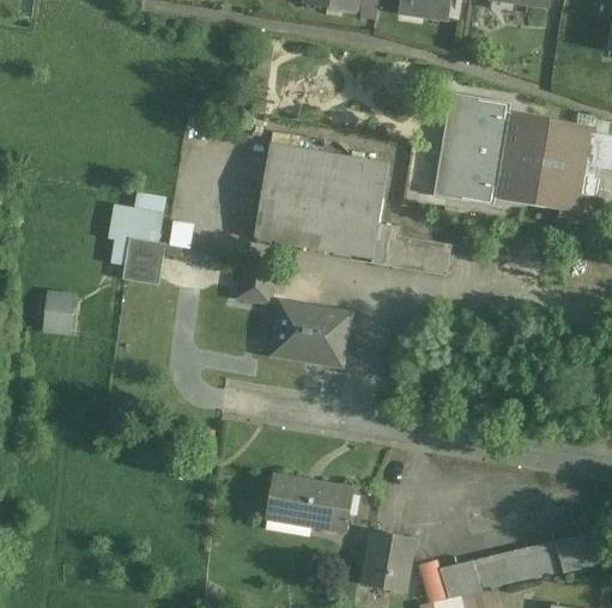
[(304,0),(304,1),(355,10),(356,0),(304,0)]
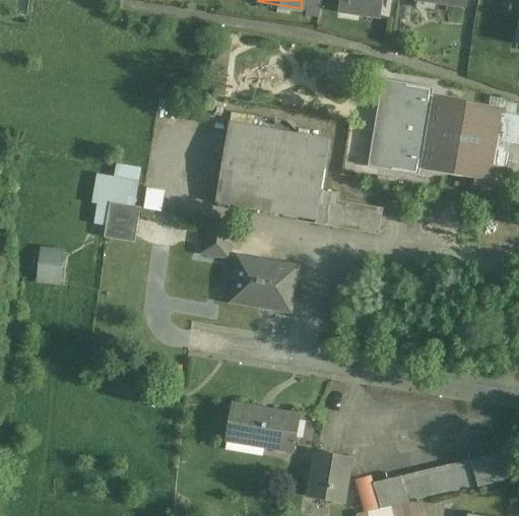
[(307,0),(305,13),(318,15),(320,0),(307,0)]
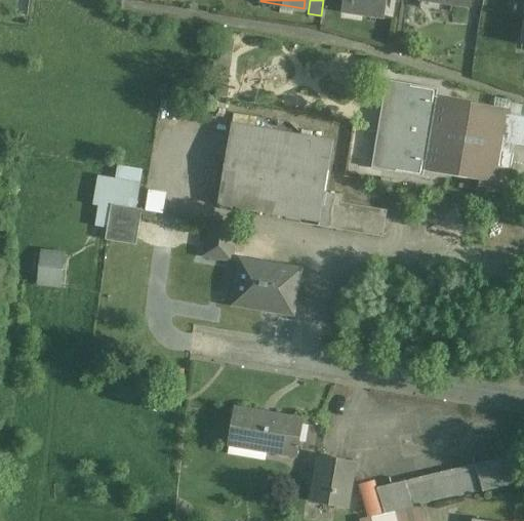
[(341,0),(341,2),(361,4),(360,13),(381,16),(384,0),(341,0)]
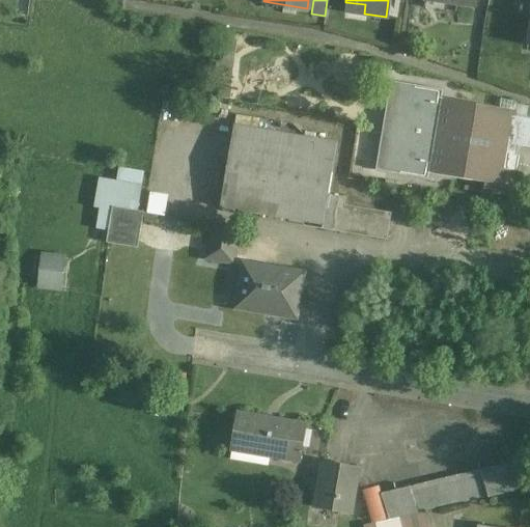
[(274,61),(244,77),(255,98),(285,82),(274,61)]
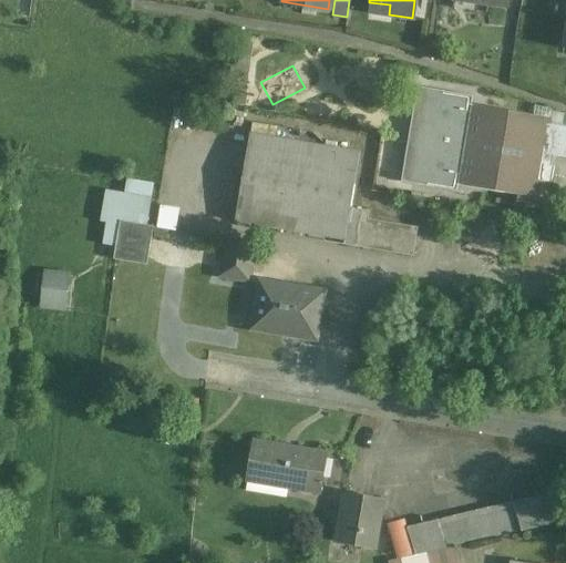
[(548,115),(470,102),(471,93),(417,84),(401,177),(455,187),(456,181),(517,192),(516,197),(546,203),(553,162),(552,162),(553,153),(565,155),(565,152),(565,124),(547,122),(548,115)]
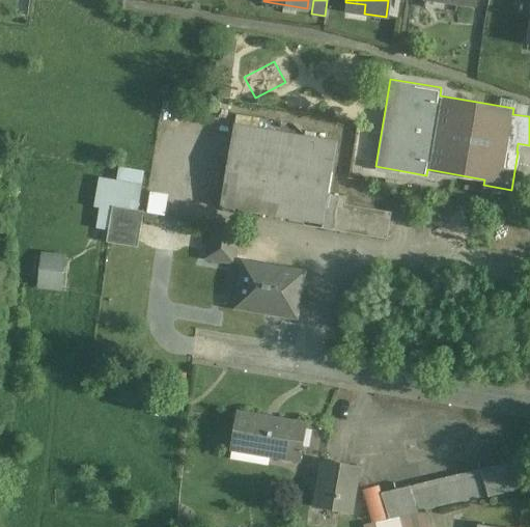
[(336,143),(232,126),(219,206),(323,224),(328,192),(336,143)]
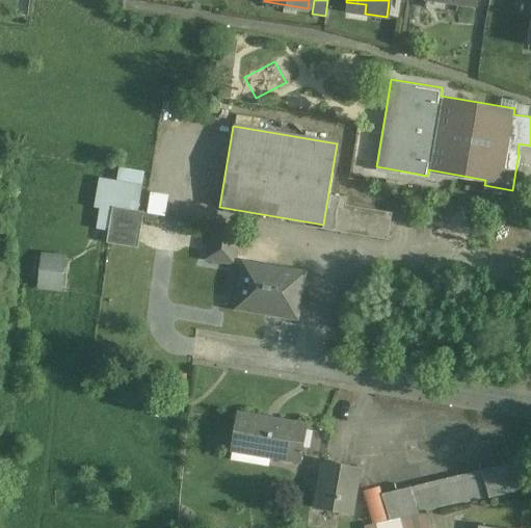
[(105,203),(111,204),(133,207),(137,185),(108,180),(105,203)]
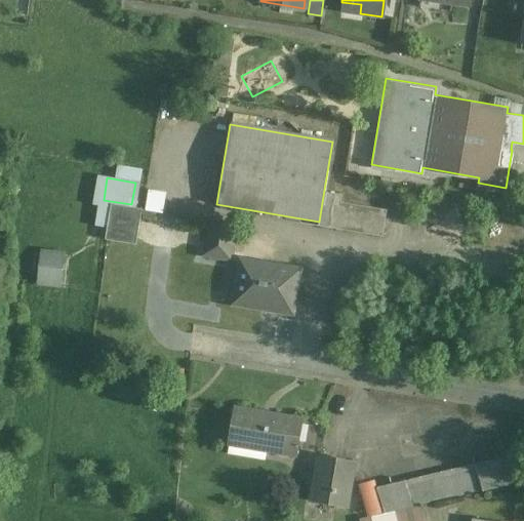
[(340,193),(324,190),(319,222),(380,232),(385,208),(339,200),(340,193)]
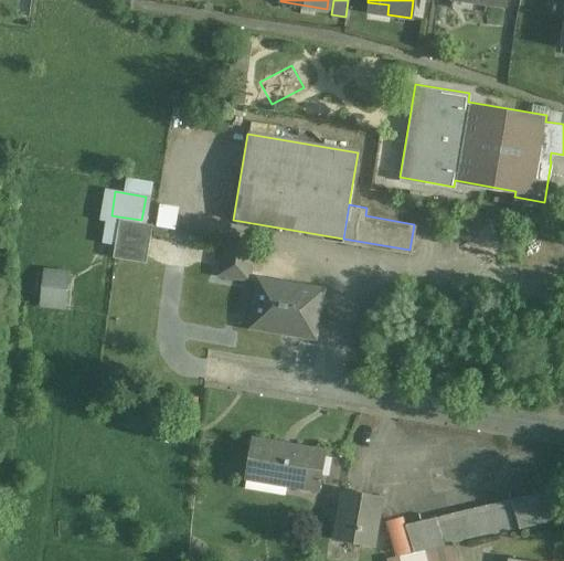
[(148,222),(141,220),(118,217),(112,254),(141,258),(142,258),(148,222)]
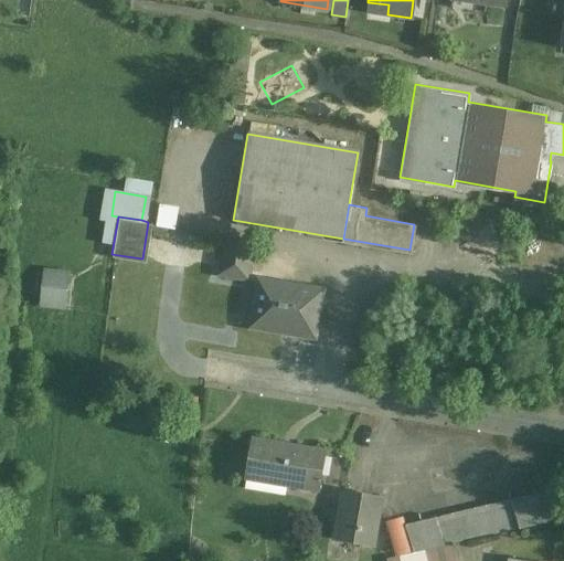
[(255,246),(223,240),(216,276),(248,282),(255,246)]
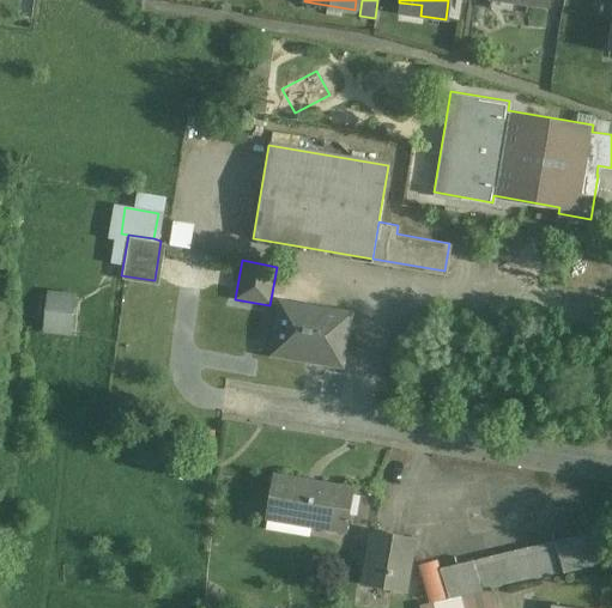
[(71,292),(48,290),(44,327),(67,329),(71,292)]
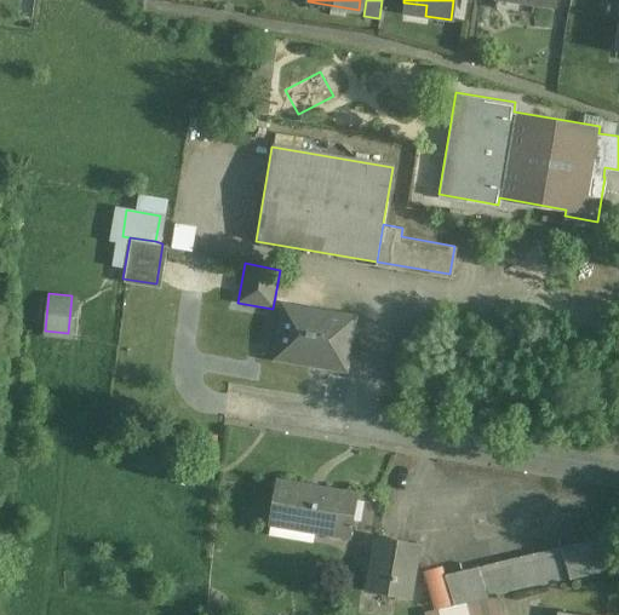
[(353,317),(286,306),(278,355),(345,366),(353,317)]
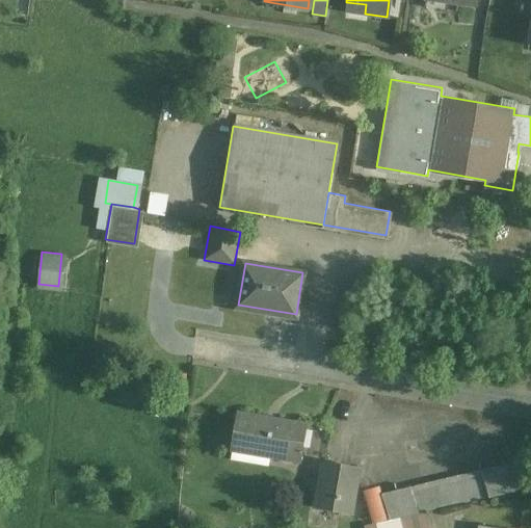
[(308,423),(241,412),(235,448),(301,458),(308,423)]
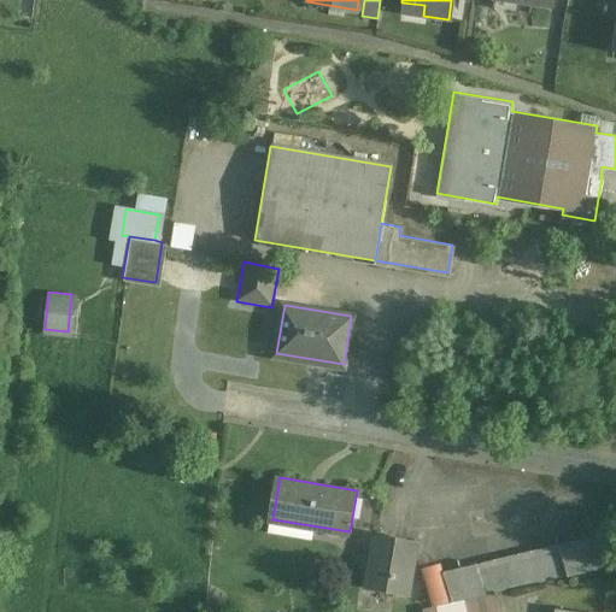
[(590,527),(573,530),(575,542),(593,539),(590,527)]
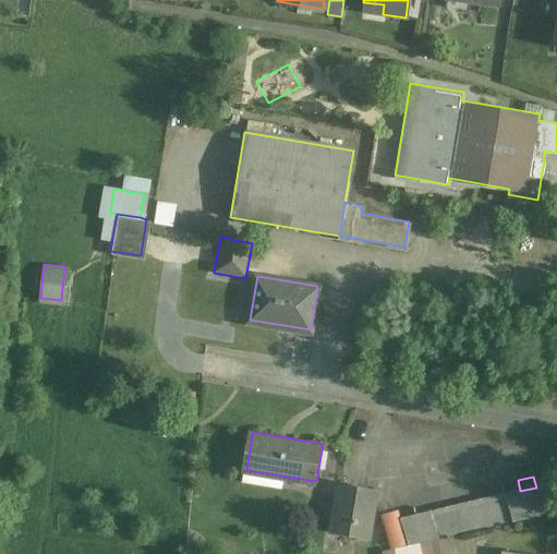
[(375,490),(339,483),(331,529),(367,534),(375,490)]
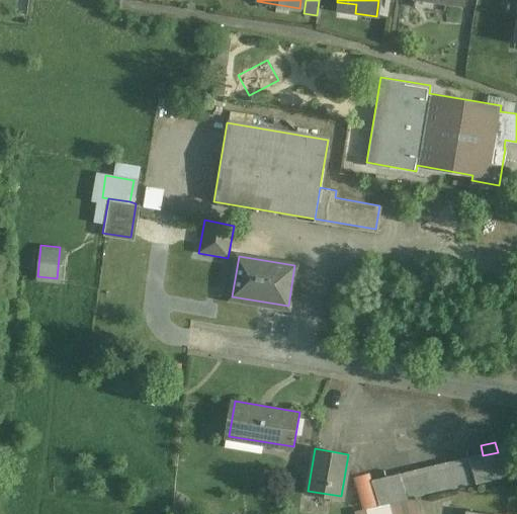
[(483,455),(368,481),(373,505),(503,477),(498,452),(483,455)]
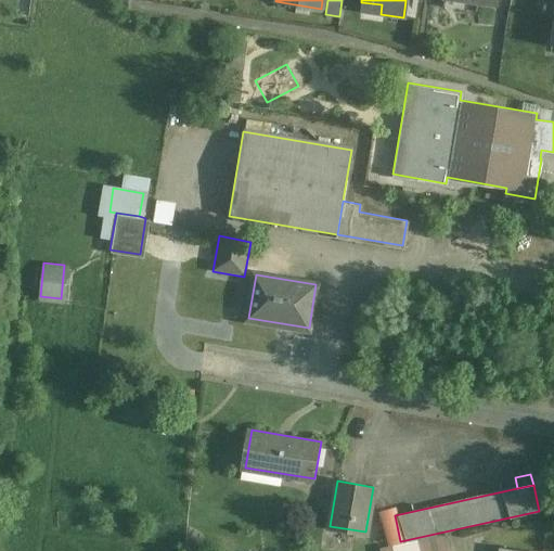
[(395,515),(381,519),(386,543),(400,541),(395,515)]
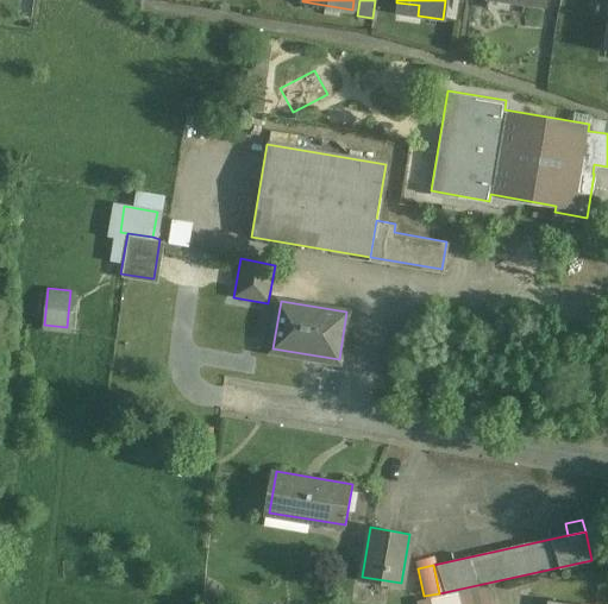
[(493,603),(488,584),(475,586),(477,603),(493,603)]
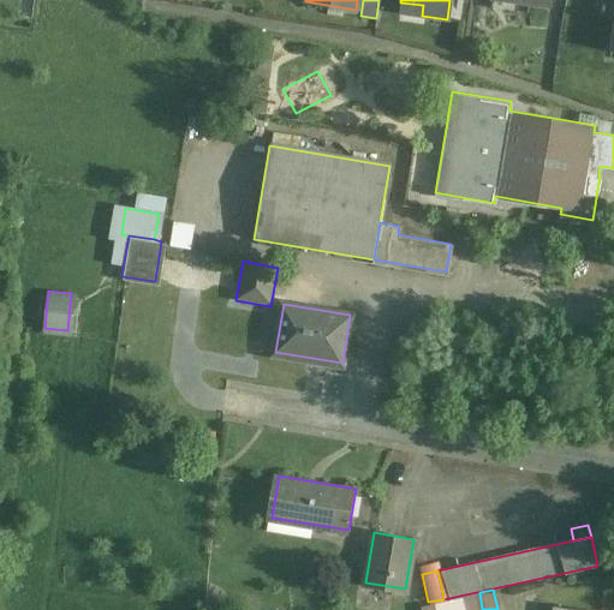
[(482,609),(480,592),(463,596),(465,609),(482,609)]
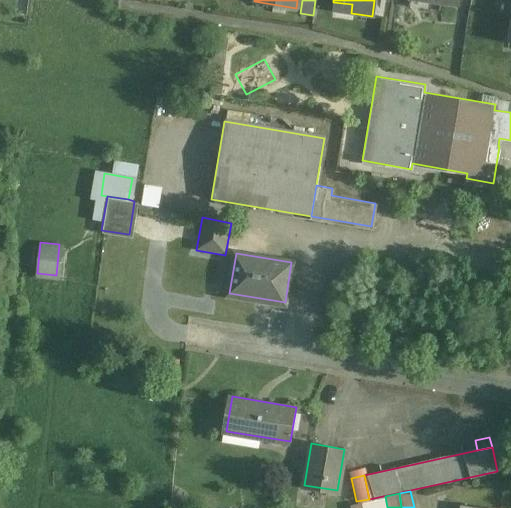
[(387,507),(385,496),(350,504),(350,507),(387,507)]
